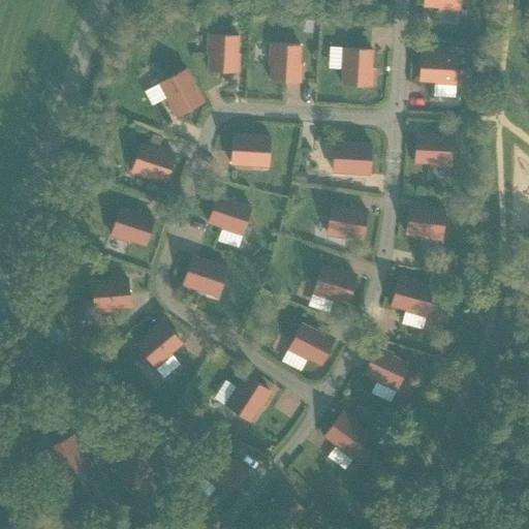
[(459,9),(459,0),(423,0),(423,7),(438,8),(438,10),(455,11),(455,9),(459,9)]
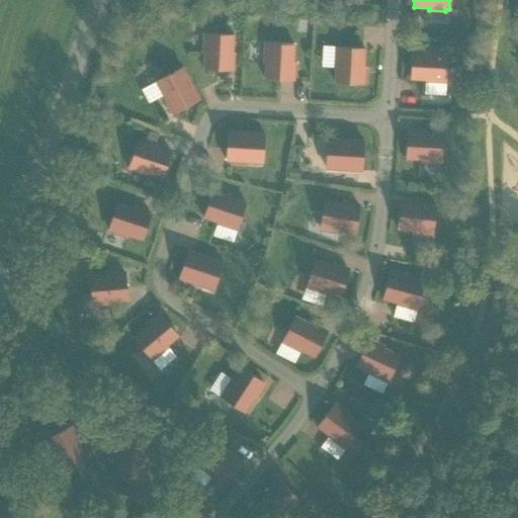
[(205,27),(205,34),(205,37),(203,37),(202,54),(204,54),(203,69),(231,71),(233,35),(221,35),(221,28),(205,27)]
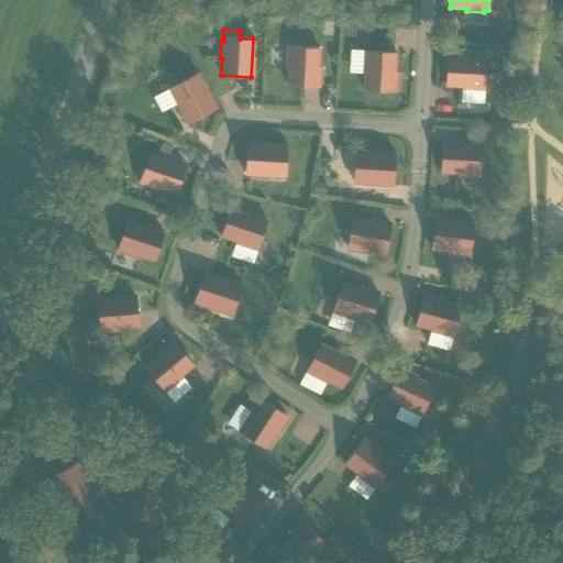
[(287,86),(318,87),(320,50),(289,47),(287,86)]
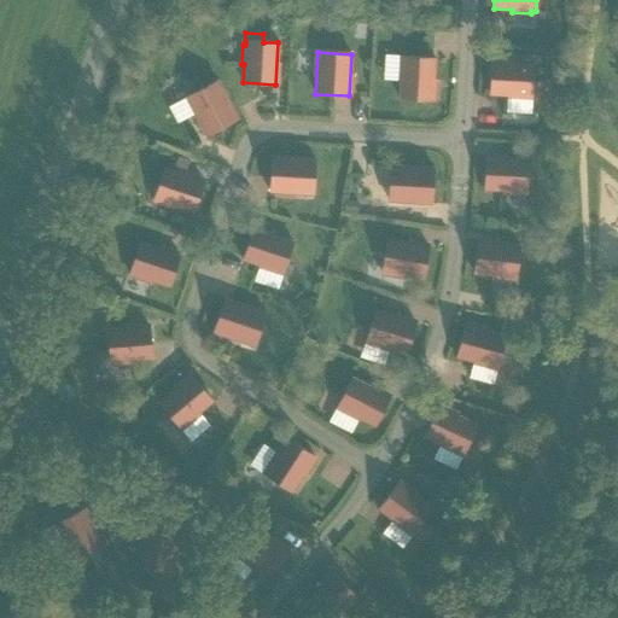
[(435,59),(401,57),(401,62),(398,62),(397,81),(400,81),(398,99),(432,100),(435,59)]
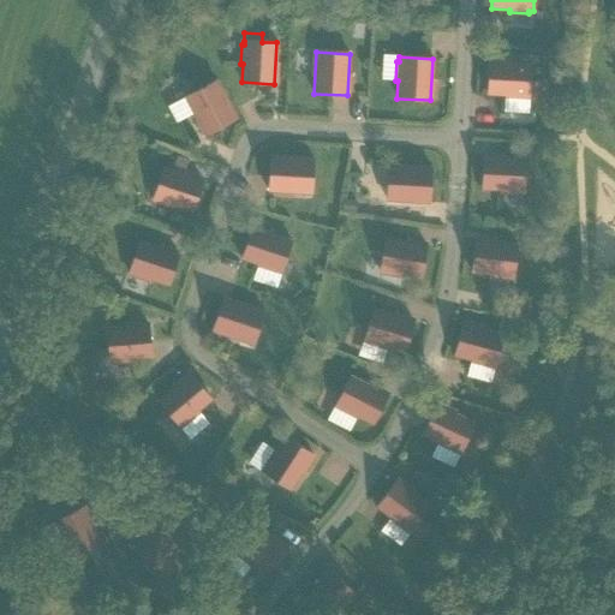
[(530,64),(489,61),(487,95),(505,96),(505,99),(524,100),(524,97),(529,97),(530,64)]
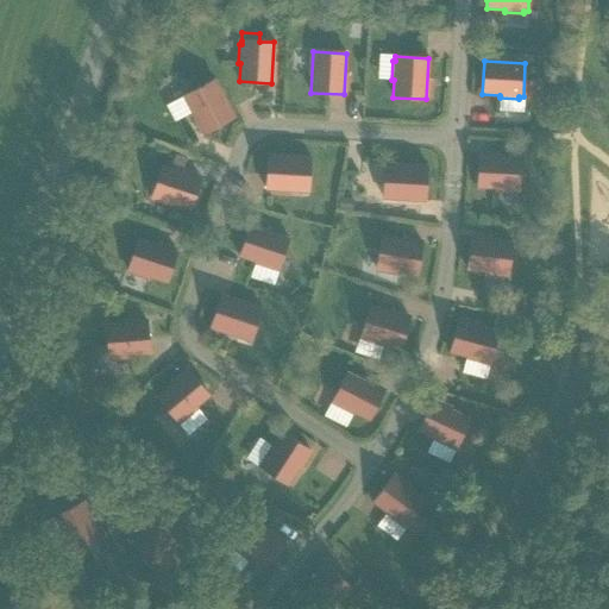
[(233,118),(214,80),(182,96),(202,135),(233,118)]
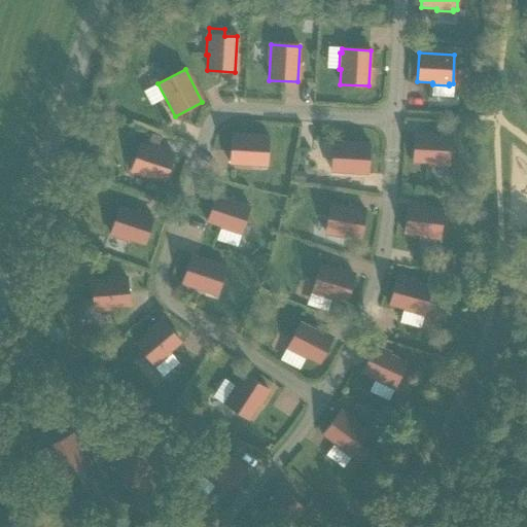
[(232,134),(230,165),(242,165),(242,160),(252,161),(252,155),(267,156),(269,136),(232,134)]
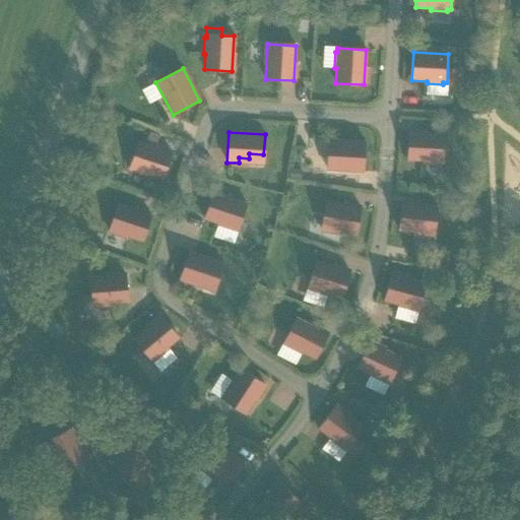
[(408,132),(407,160),(423,161),(423,164),(439,164),(439,161),(442,163),(444,134),(408,132)]
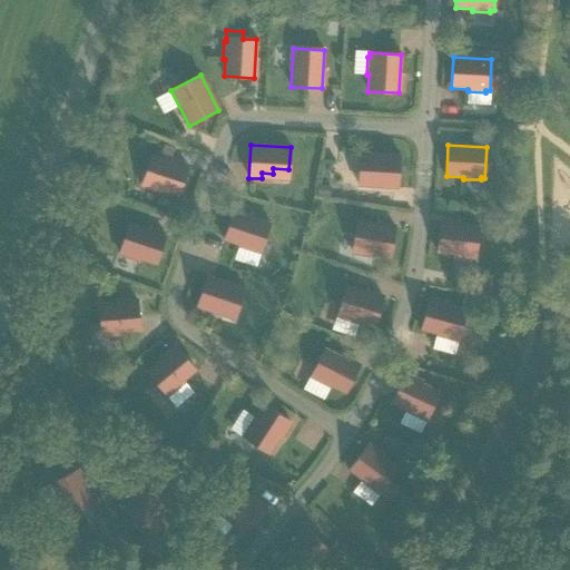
[(359,176),(357,187),(373,187),(374,182),(384,182),(384,188),(397,188),(400,155),(360,153),(359,176)]
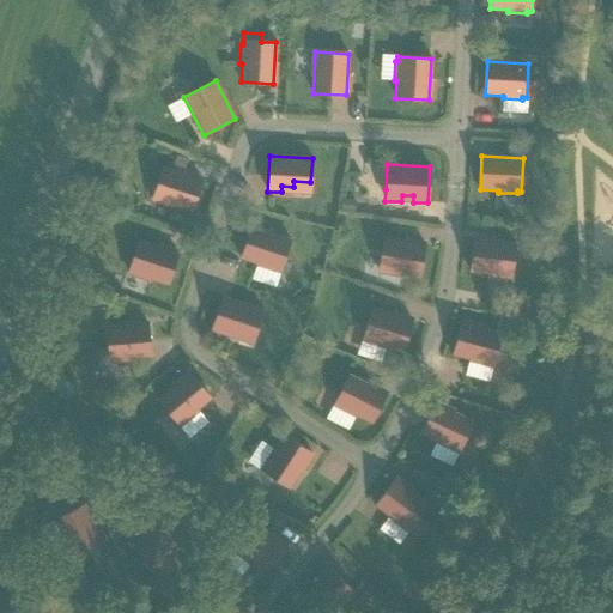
[(202,181),(163,168),(152,199),(157,200),(156,202),(174,208),(175,206),(192,212),(202,181)]
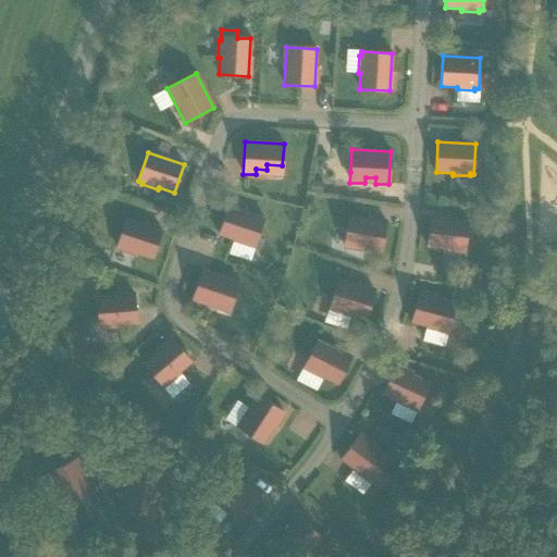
[(227,207),(219,235),(234,239),(233,242),(249,247),(250,246),(255,247),(263,218),(227,207)]
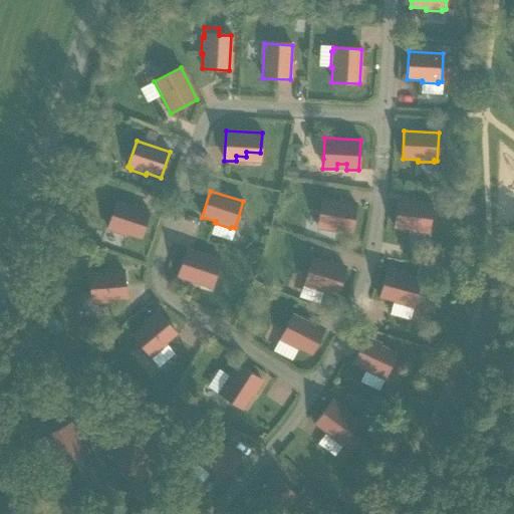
[(351,233),(356,205),(321,200),(317,227),(320,228),(320,229),(336,232),(336,230),(351,233)]
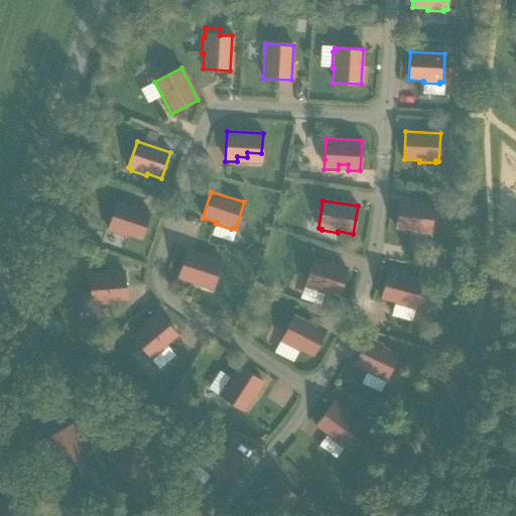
[(399,202),(395,229),(410,231),(410,233),(426,235),(426,233),(430,233),(433,206),(399,202)]
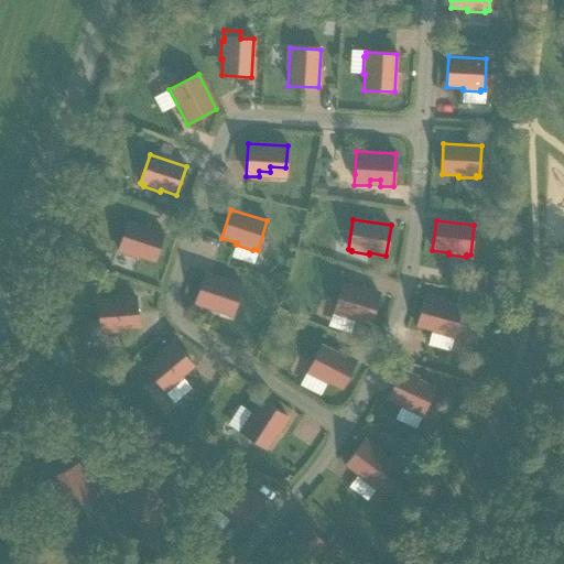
[(154,262),(163,234),(128,221),(118,250),(121,251),(121,253),(138,259),(139,257),(154,262)]
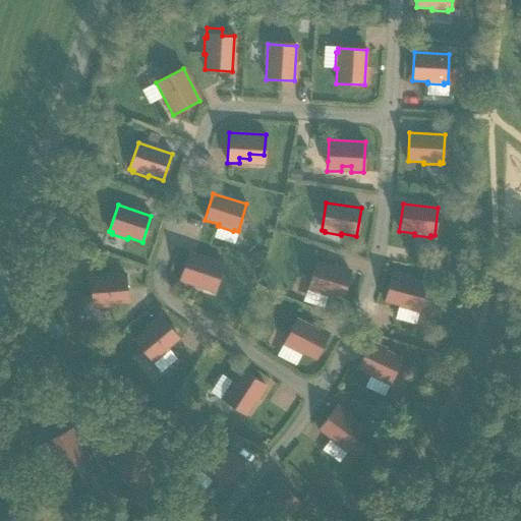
[(204,279),(217,283),(223,264),(189,252),(179,281),(191,285),(192,280),(201,283),(204,279)]
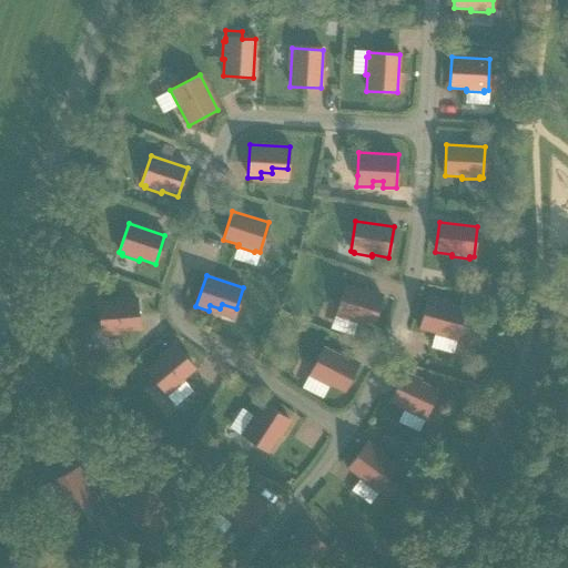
[(373,326),(382,297),(345,285),(336,314),(340,315),(338,317),(356,323),(356,321),(373,326)]
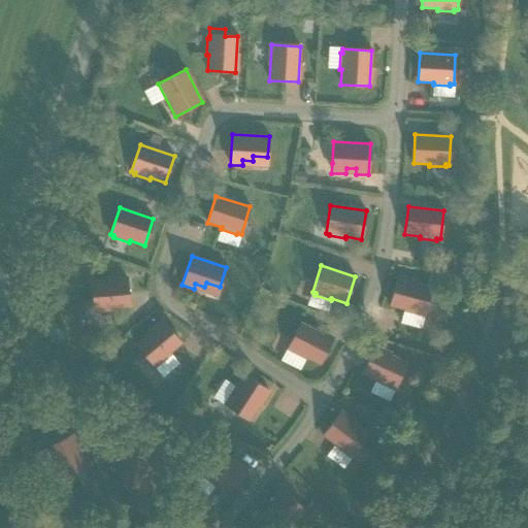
[(431,288),(397,278),(390,305),(404,309),(404,311),(420,316),(421,315),(424,316),(431,288)]
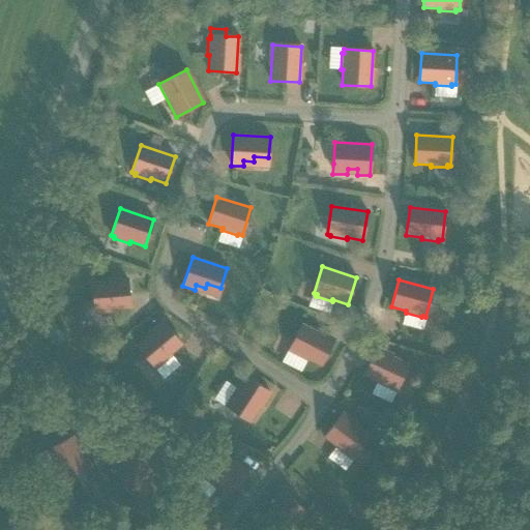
[(129,308),(127,281),(92,283),(94,312),(97,312),(97,314),(114,312),(114,310),(129,308)]
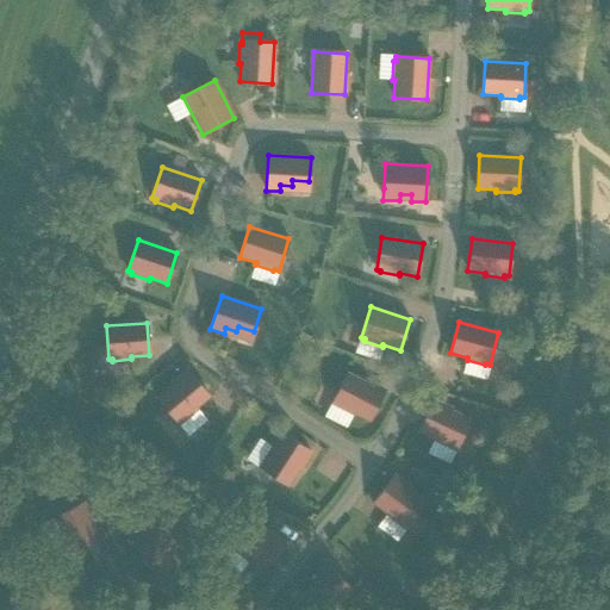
[(188,372),(156,398),(178,423),(181,421),(182,422),(197,410),(195,409),(210,397),(188,372)]
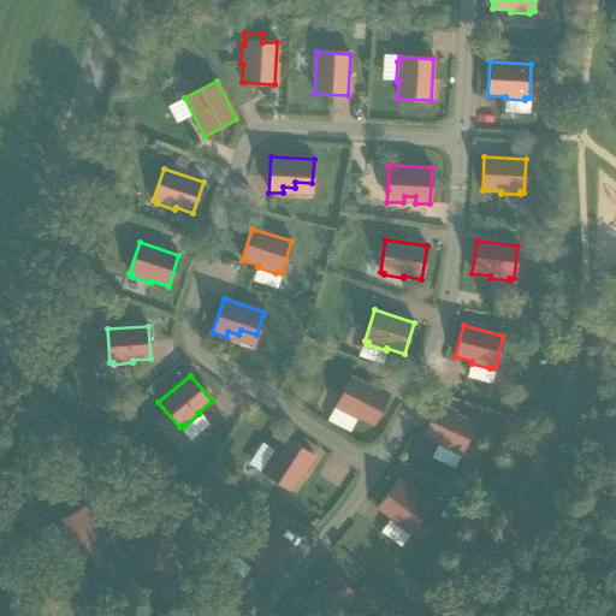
[(355,420),(356,418),(373,425),(388,396),(351,377),(336,407),(339,408),(338,410),(355,420)]
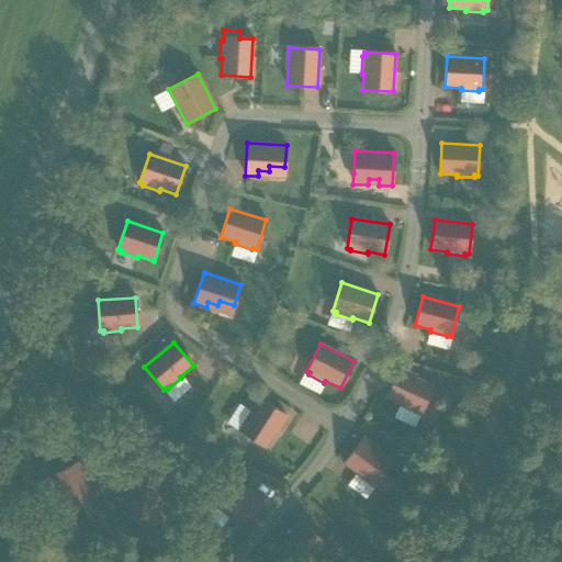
[(433,386),(398,370),(385,397),(401,405),(400,406),(415,414),(416,412),(419,414),(433,386)]
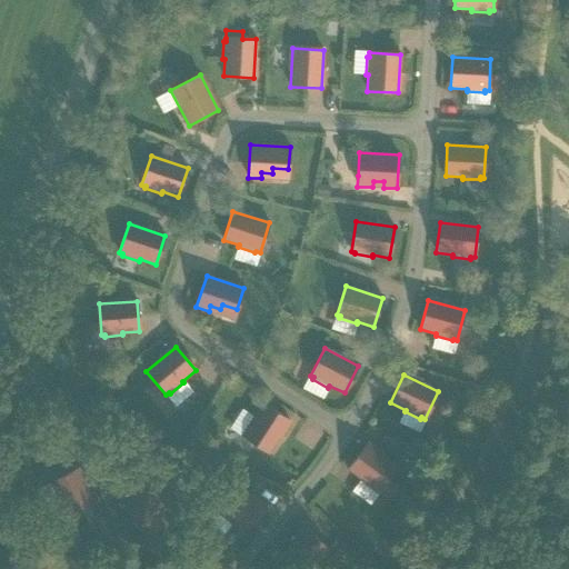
[(242,437),(269,453),(289,421),(263,405),(255,419),(252,417),(243,432),(245,433),(242,437)]
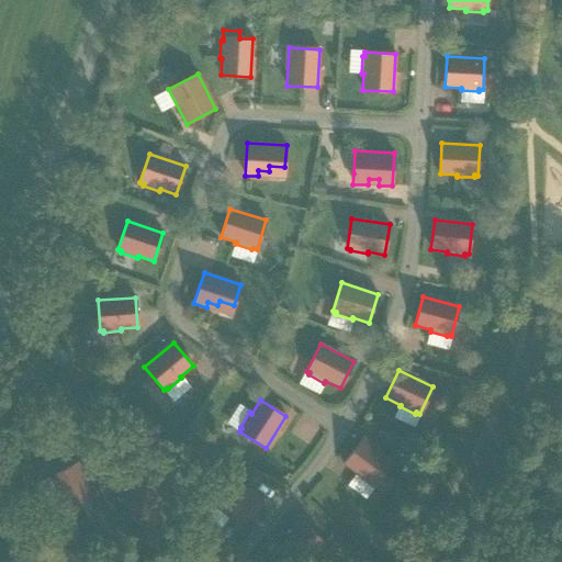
[(361,439),(344,464),(357,473),(356,475),(370,486),(371,484),(374,486),(384,494),(394,481),(383,473),(392,462),(361,439)]
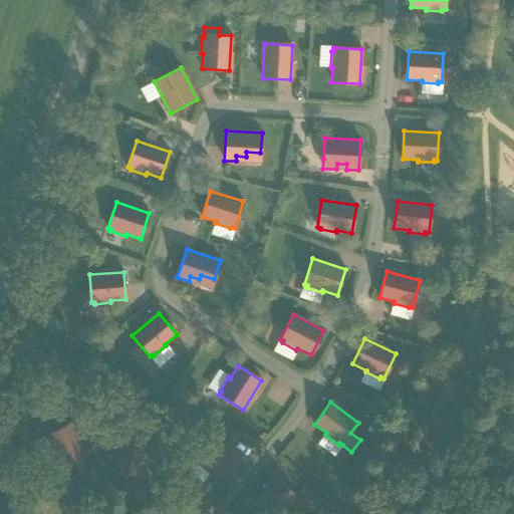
[(81,437),(81,435),(77,437),(70,423),(46,437),(47,440),(46,441),(52,454),(51,454),(52,456),(55,454),(62,467),(86,454),(78,438),(81,437)]
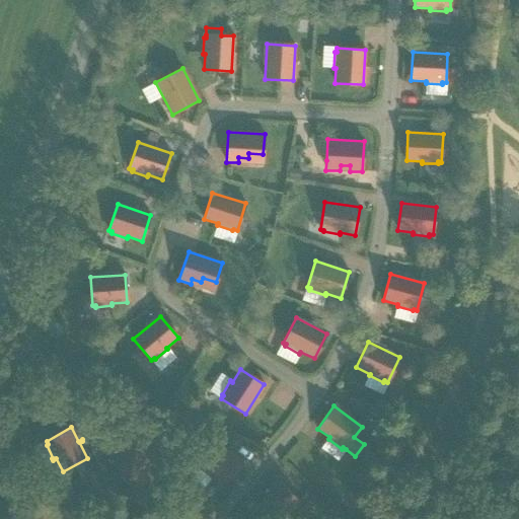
[(150,464),(150,463),(146,462),(150,447),(123,440),(122,444),(121,443),(117,457),(115,457),(115,458),(118,459),(115,474),(142,482),(146,463),(150,464)]
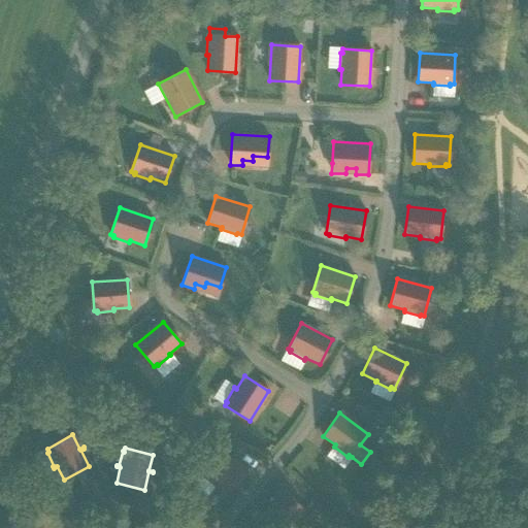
[(233,458),(232,457),(230,460),(218,450),(200,472),(202,474),(201,476),(212,486),(211,487),(212,488),(216,485),(227,495),(245,472),(231,461),(233,458)]
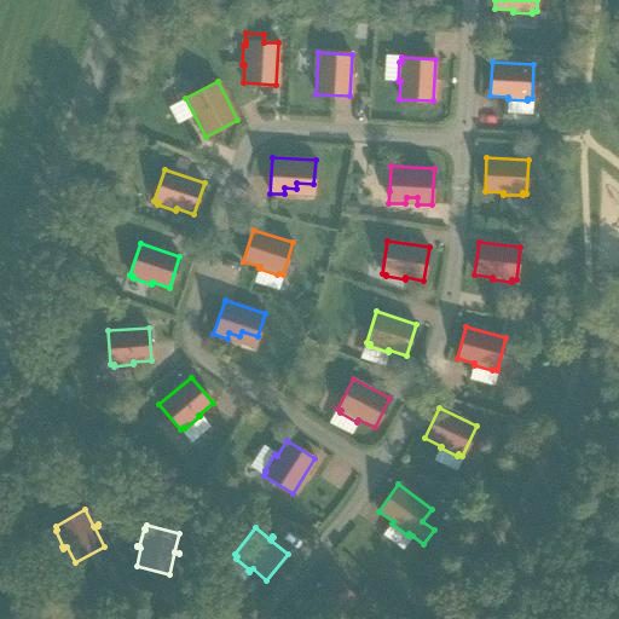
[(357,599),(333,576),(318,593),(314,589),(313,590),(317,594),(305,607),(317,618),(341,618),(346,615),(347,617),(348,615),(345,612),(357,599)]
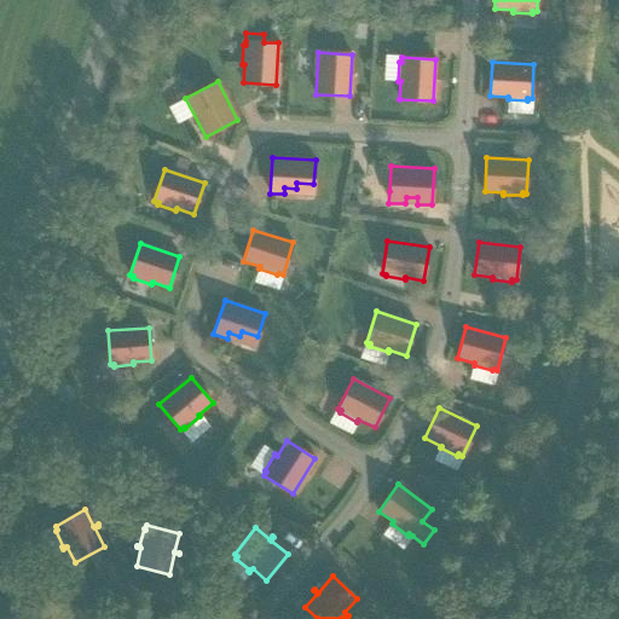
[(21,612),(19,613),(22,617),(17,618),(50,618),(41,605),(23,615),(21,612)]
